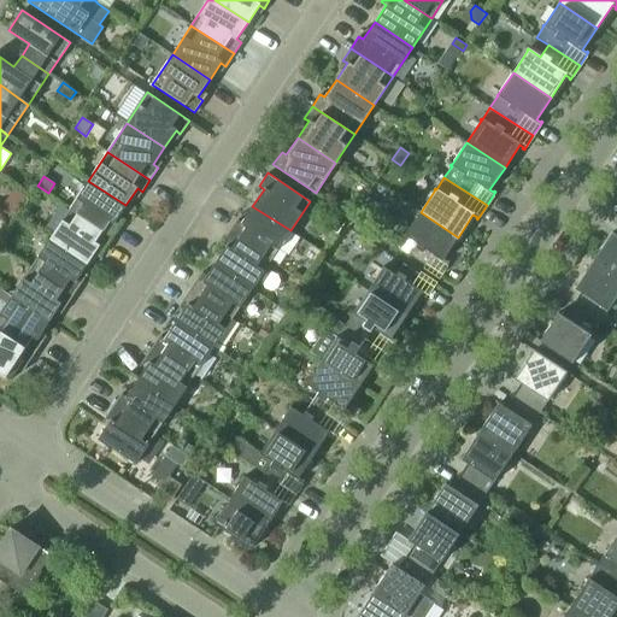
[(115,223),(125,205),(88,181),(69,210),(111,238),(119,225),(115,223)]
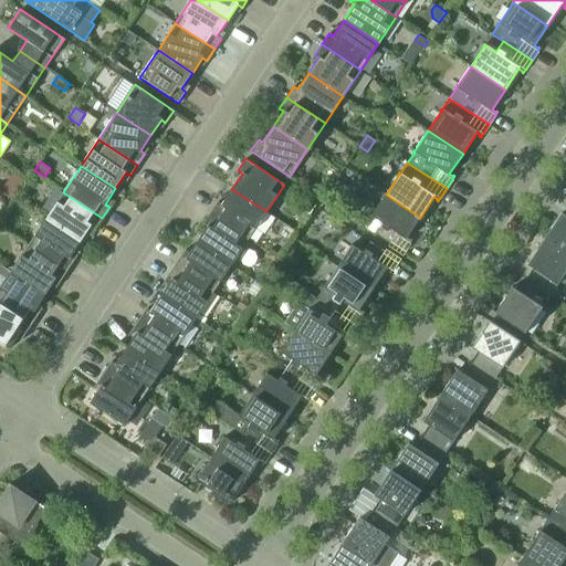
[(3,189),(0,194),(0,200),(8,207),(14,197),(3,189)]
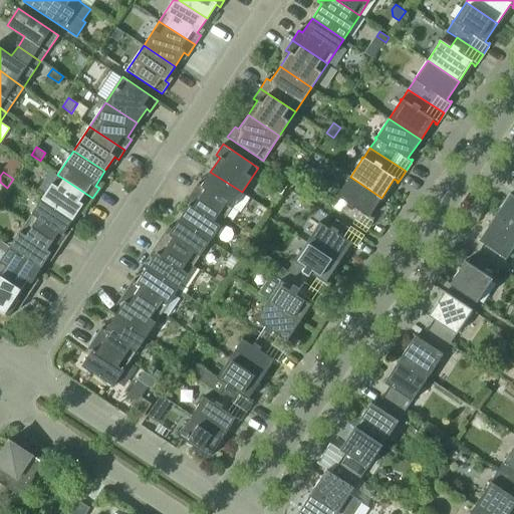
[(226,216),(242,192),(210,172),(201,186),(197,183),(190,193),(226,216)]
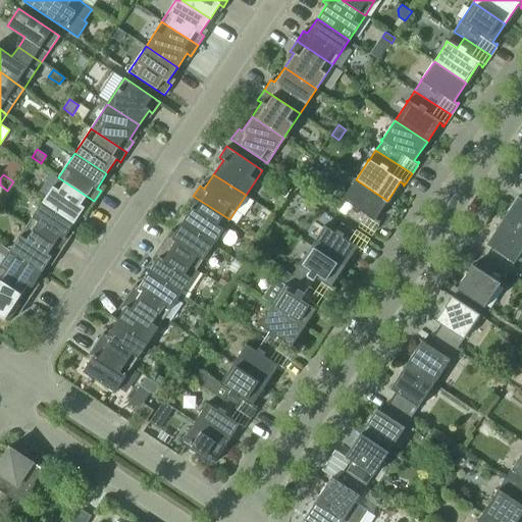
[(58,177),(42,202),(74,222),(84,208),(88,211),(94,201),(58,177)]
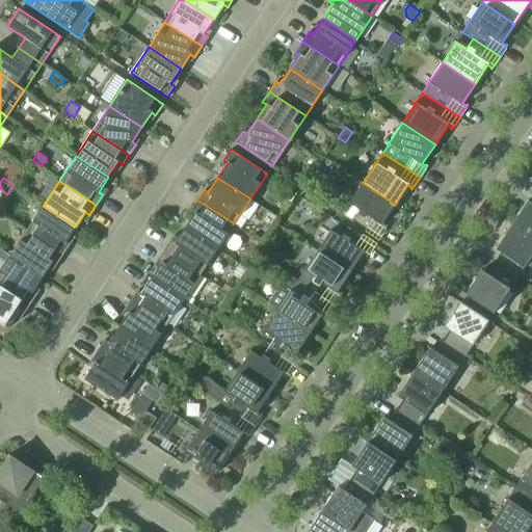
[(360,210),(352,219),(379,237),(388,225),(387,224),(386,225),(382,223),(395,205),(363,183),(349,202),(348,203),(360,210)]
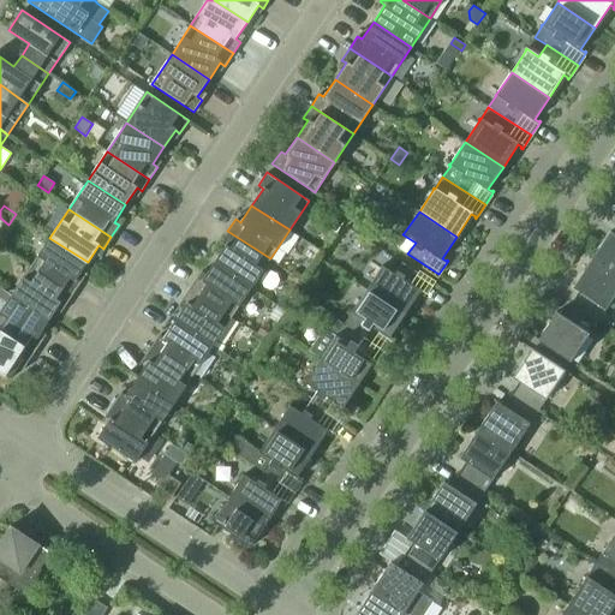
[(225,246),(213,263),(251,287),(270,258),(227,231),(220,243),(225,246)]
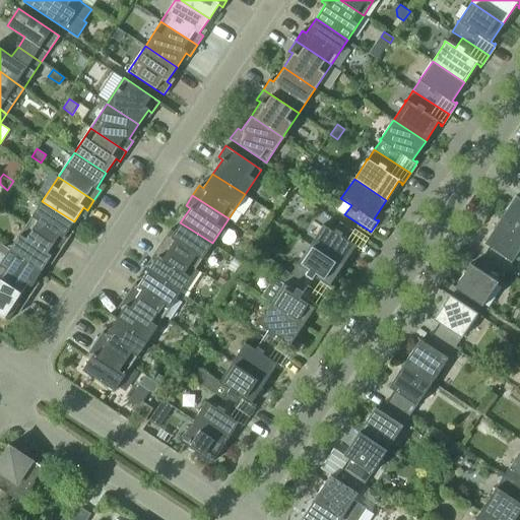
[(519,198),(516,195),(500,219),(519,232),(519,198)]
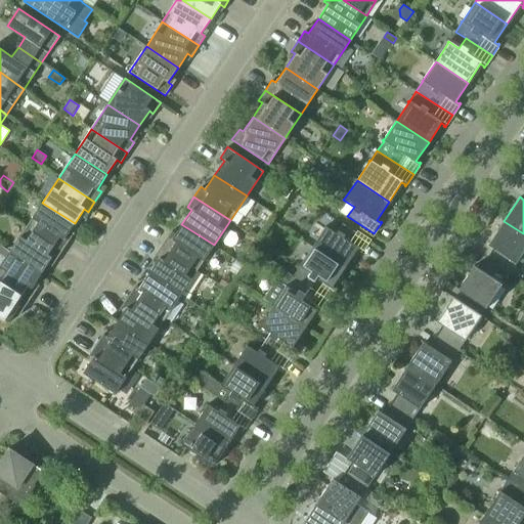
[(64,238),(75,223),(42,203),(26,227),(61,251),(69,241),(64,238)]
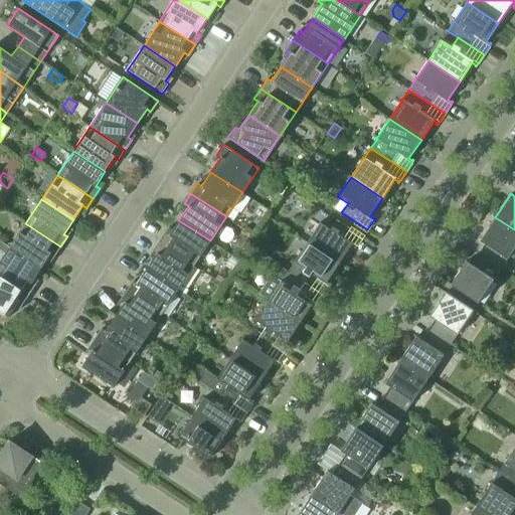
[(501,269),(514,246),(514,229),(495,217),(480,240),(485,244),(478,254),(501,269)]
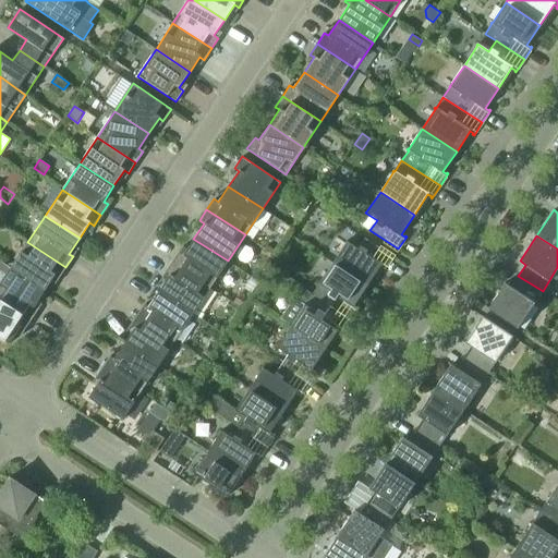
[(347,242),(332,263),(367,286),(380,265),(384,268),(385,269),(392,257),(365,238),(358,249),(347,241),(346,242),(347,242)]
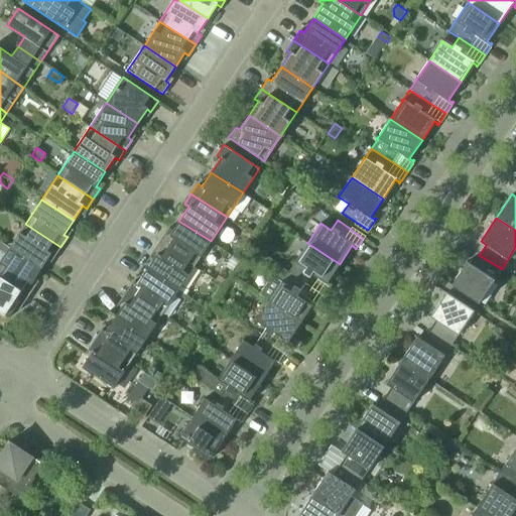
[(195,265),(211,241),(178,221),(169,235),(165,232),(159,242),(195,265)]
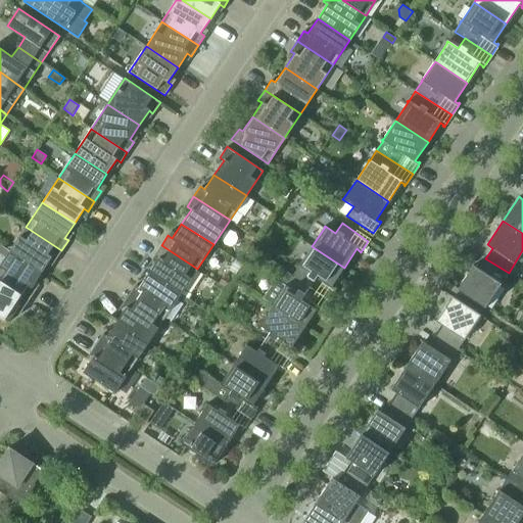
[(61,250),(26,227),(9,251),(42,272),(51,257),(55,260),(61,250)]
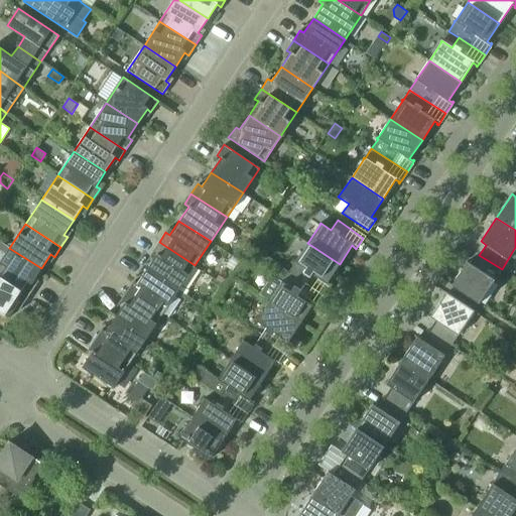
[(178,290),(195,265),(159,242),(152,252),(156,255),(146,269),(178,290)]
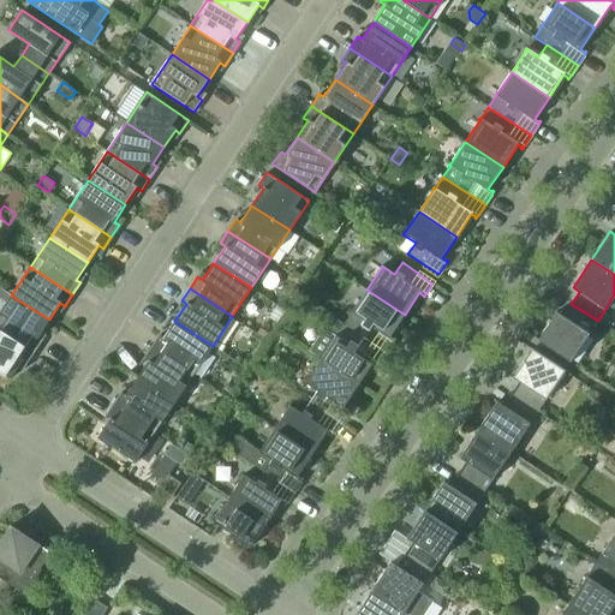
[(342,324),(387,353),(395,339),(394,339),(394,340),(389,336),(405,315),(366,290),(352,311),(351,311),(342,324)]
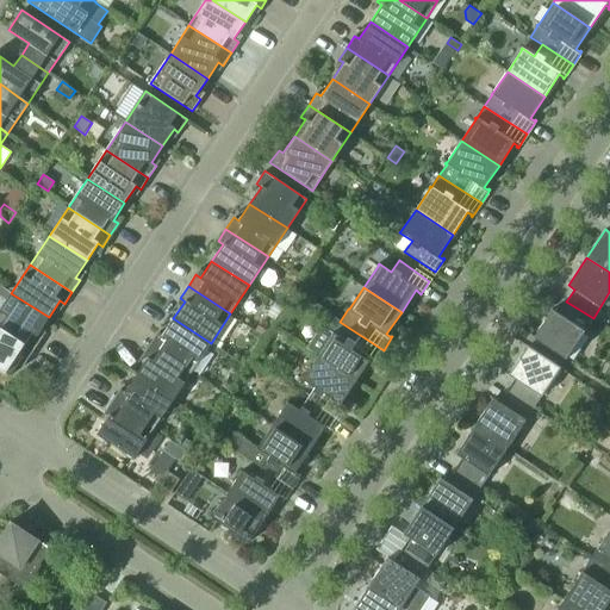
[(37,335),(49,317),(11,293),(0,309),(0,327),(35,349),(42,337),(37,335)]
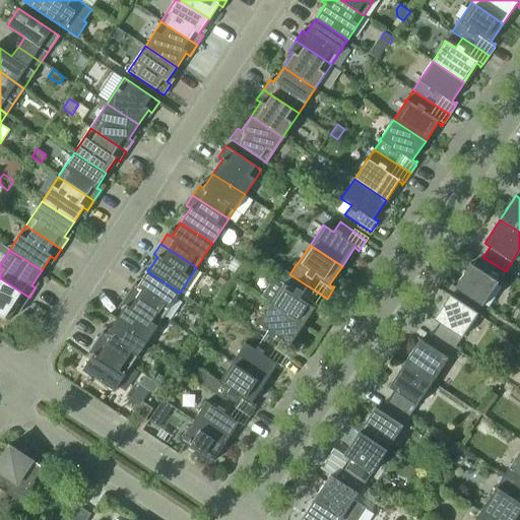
[(470,263),(454,287),(482,306),(506,271),(482,257),(476,266),(470,263)]
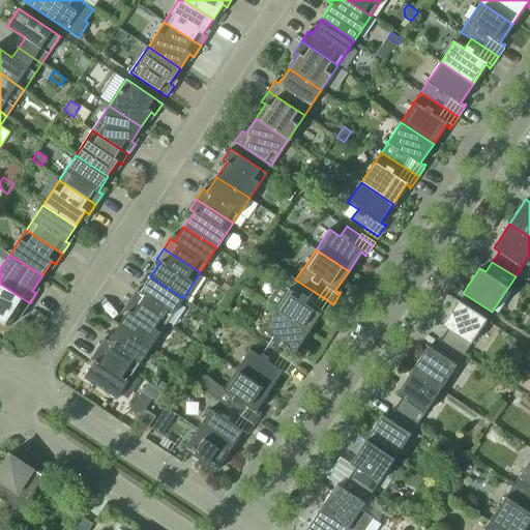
[(276,308),(276,310),(308,331),(321,312),(325,315),(324,315),(325,316),(333,304),(295,280),(286,273),(267,302),(276,308)]
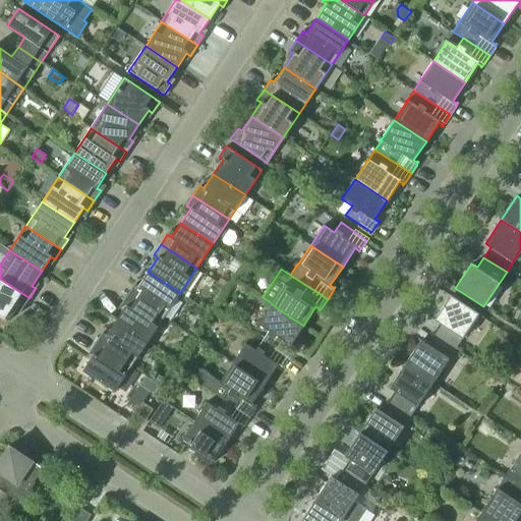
[(134,283),(128,293),(164,317),(180,293),(148,272),(138,286),(134,283)]
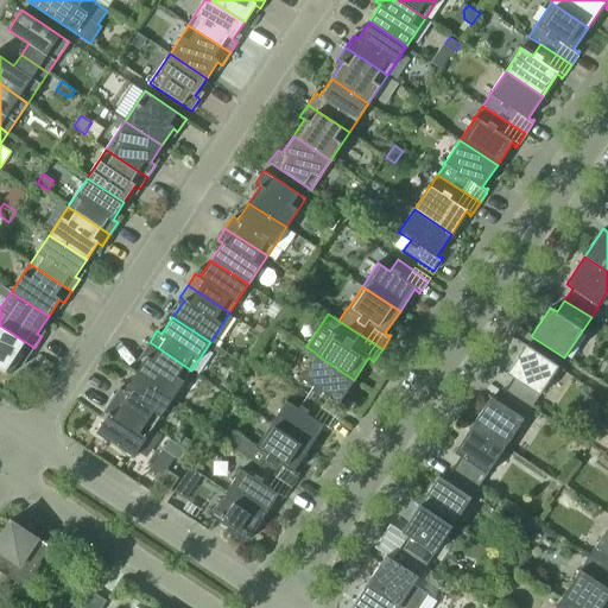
[(267,330),(258,324),(254,329),(264,336),(267,330)]
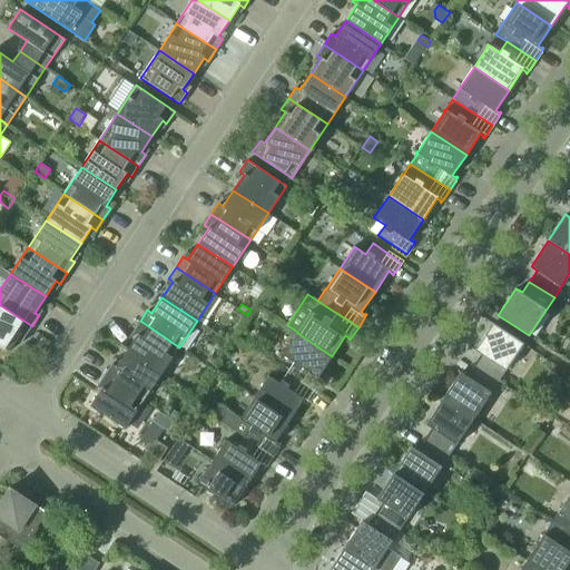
[(25,337),(32,326),(0,305),(0,344),(9,351),(20,334),(25,337)]
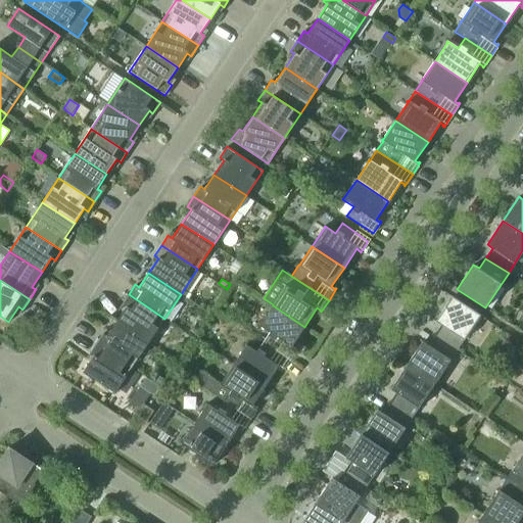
[(148,343),(164,319),(129,294),(122,304),(126,307),(115,322),(148,343)]
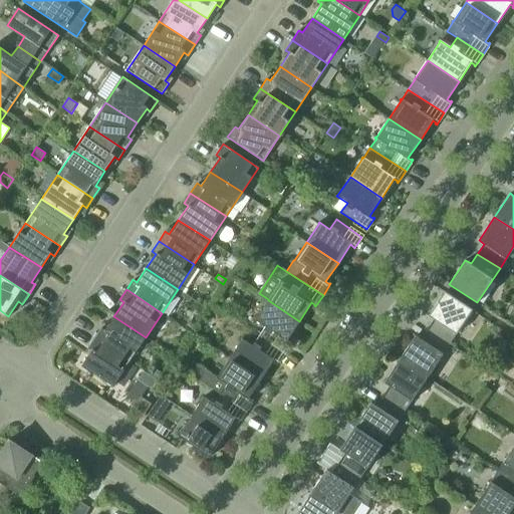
[(450,343),(472,309),(445,291),(429,315),(434,319),(427,329),(450,343)]
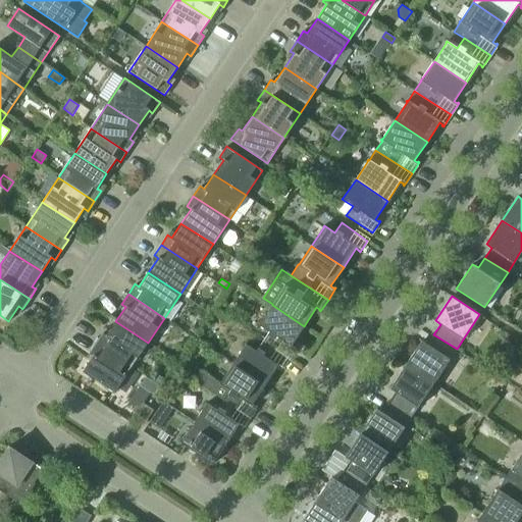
[(262,341),(289,359),(297,347),(296,347),(295,348),(292,345),(304,326),(272,305),(260,323),(259,323),(258,324),(269,331),(262,341)]
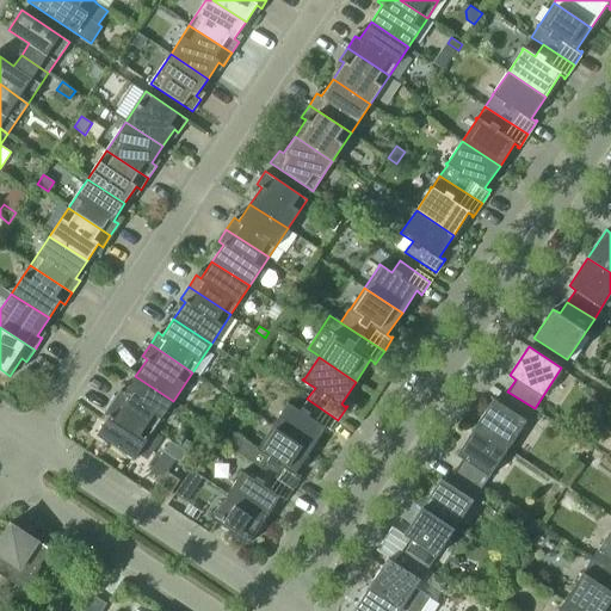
[(119,390),(112,401),(154,430),(173,401),(135,376),(124,393),(119,390)]
